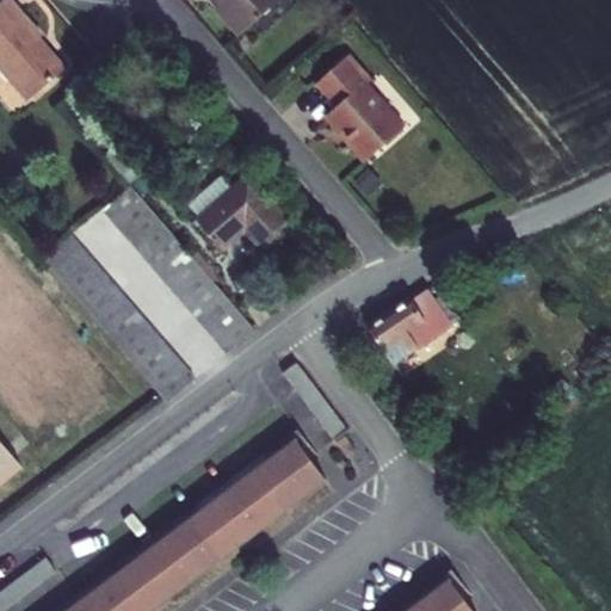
[(36,39),(39,36),(7,0),(1,0),(0,1),(0,71),(28,100),(63,71),(36,39)]
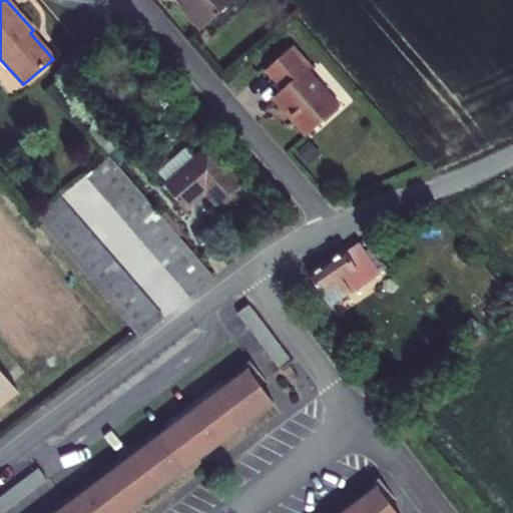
[(233,0),(179,0),(182,4),(202,27),(233,0)]
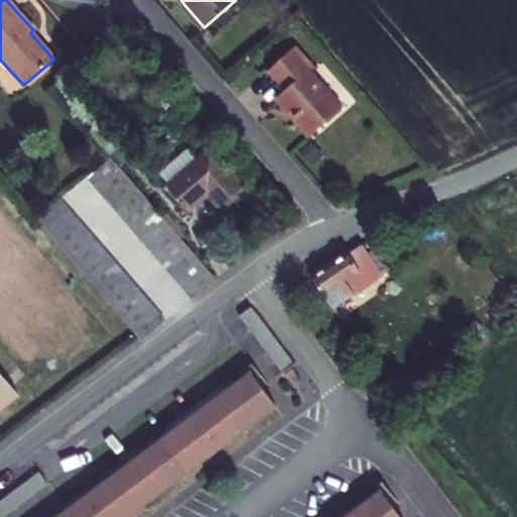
[(180,7),(201,30),(204,27),(184,4),(180,7)]
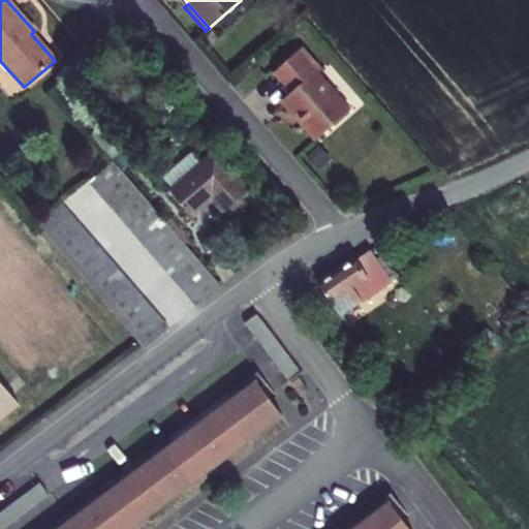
[(316,73),(318,70),(301,49),(274,71),(291,91),(280,101),(314,141),(348,111),(316,73)]
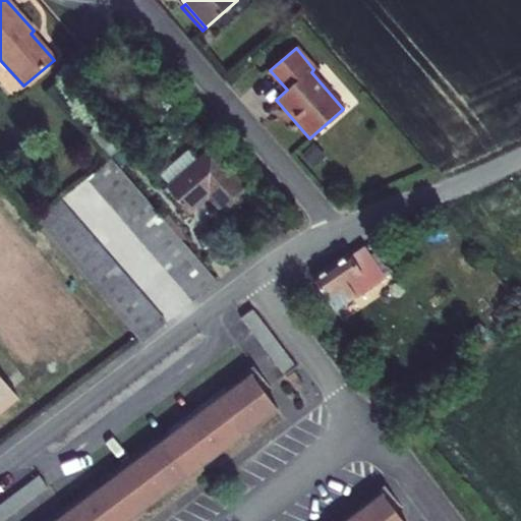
[(89,134),(109,158),(121,148),(101,124),(89,134)]
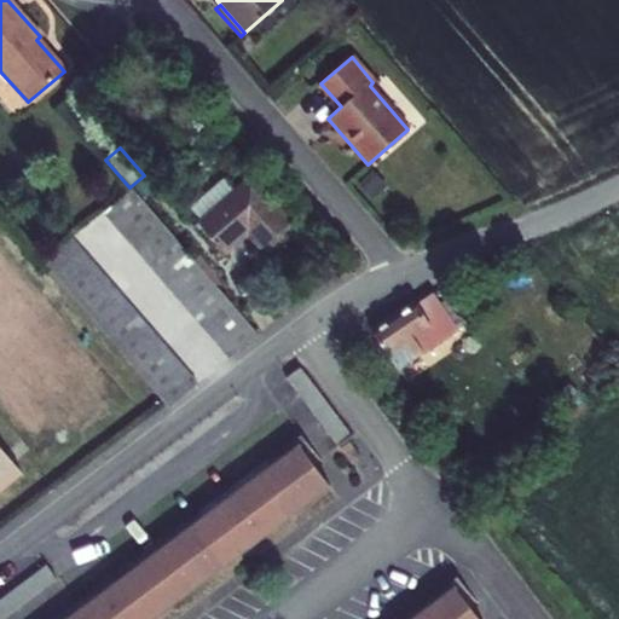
[(259,249),(289,224),(249,178),(192,227),(208,246),(214,242),(224,254),(247,235),(259,249)]
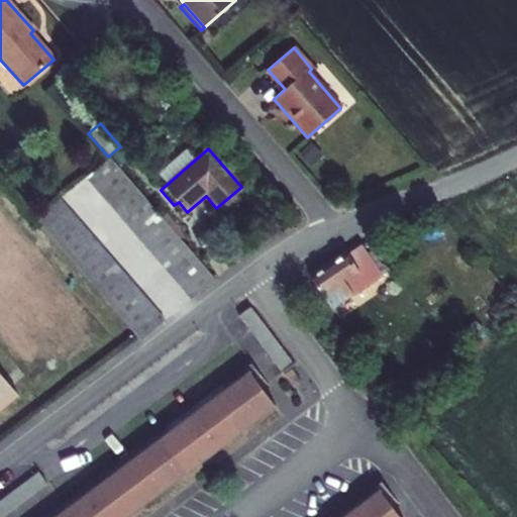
[(215,279),(109,158),(86,178),(190,300),(215,279)]
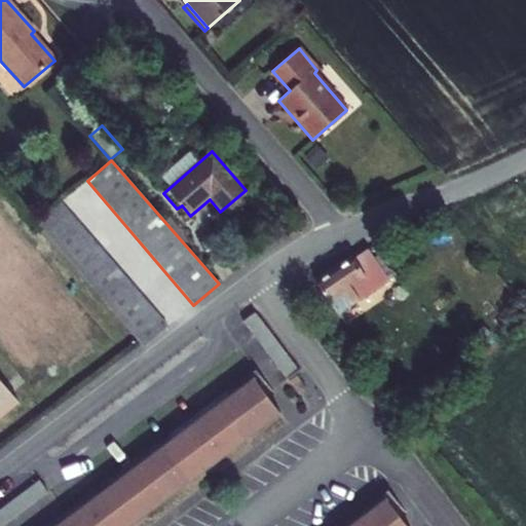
[(165,328),(60,203),(37,223),(117,318),(142,347),(165,328)]
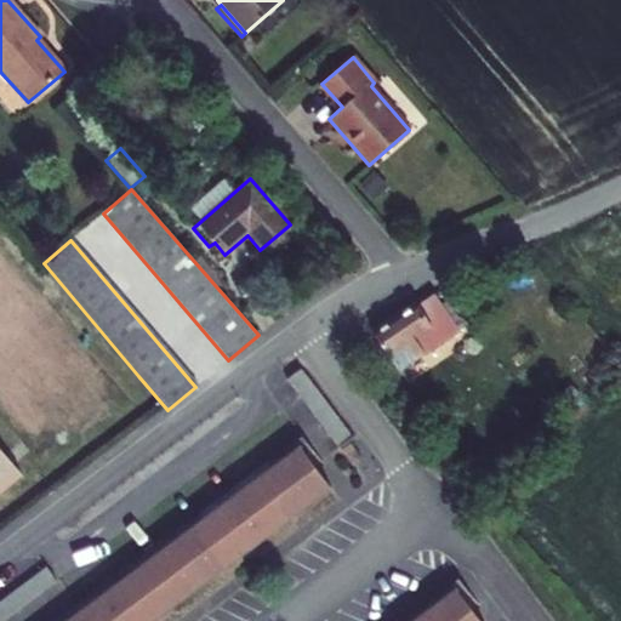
[(402,371),(461,328),(436,294),(376,334),(402,371)]
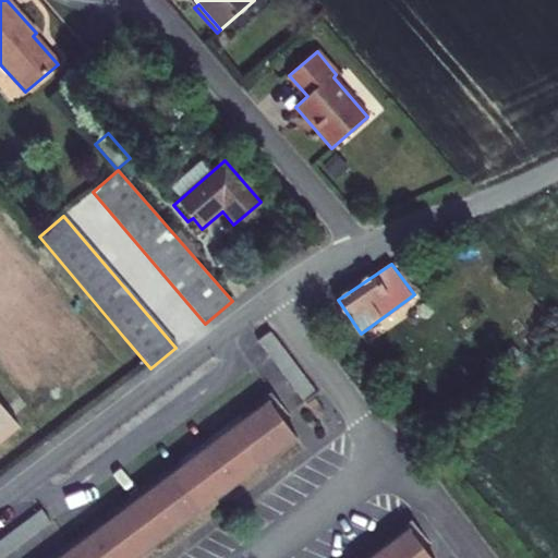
[(316,392),(270,331),(258,341),(304,401),(316,392)]
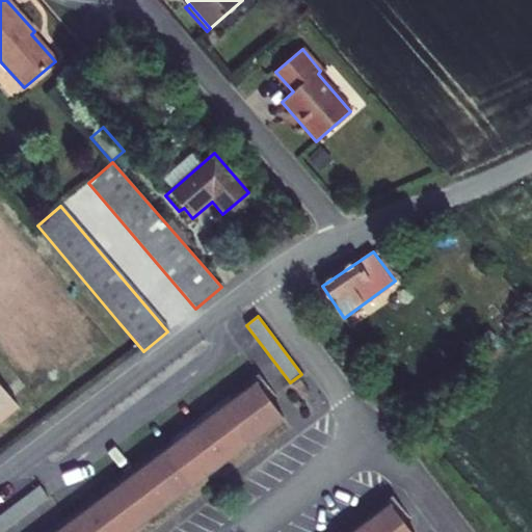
[(486,348),(498,340),(490,330),(479,339),(486,348)]
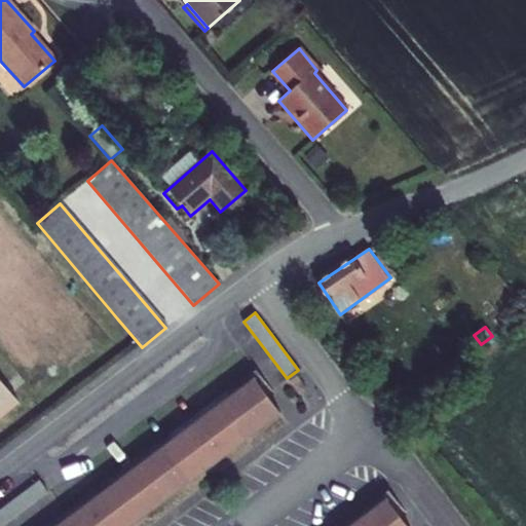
[(296,374),(289,381),(299,395),(306,389),(301,384),(302,383),(296,374)]
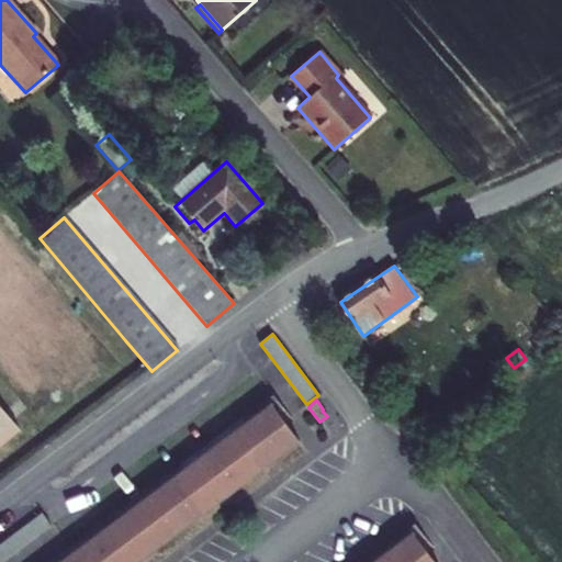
[(0,447),(21,430),(0,405),(0,447)]
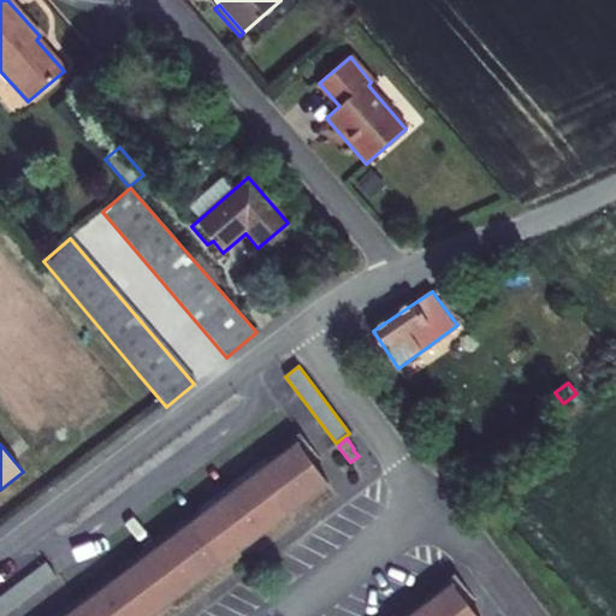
[(312,466),(296,444),(155,551),(67,615),(150,615),(230,556),(325,481),(312,466)]
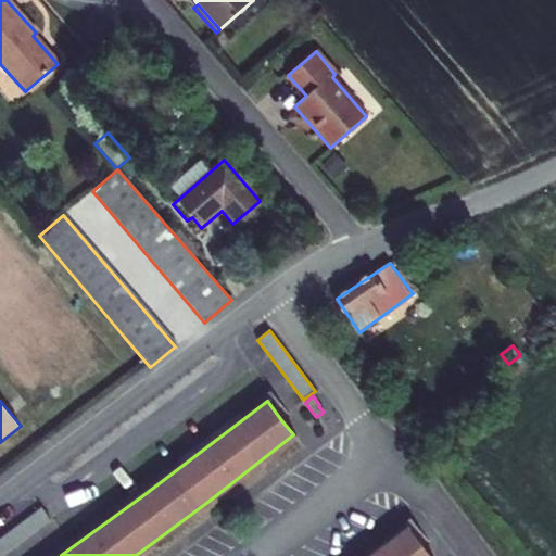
[(40,508),(0,538),(0,555),(50,520),(40,508)]
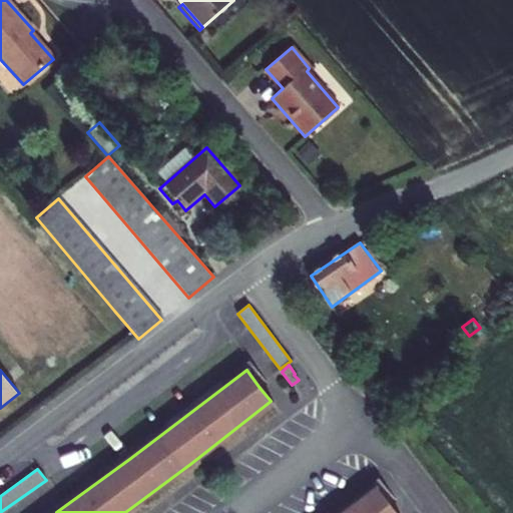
[(397,512),(391,504),(379,487),(344,512),(397,512)]
